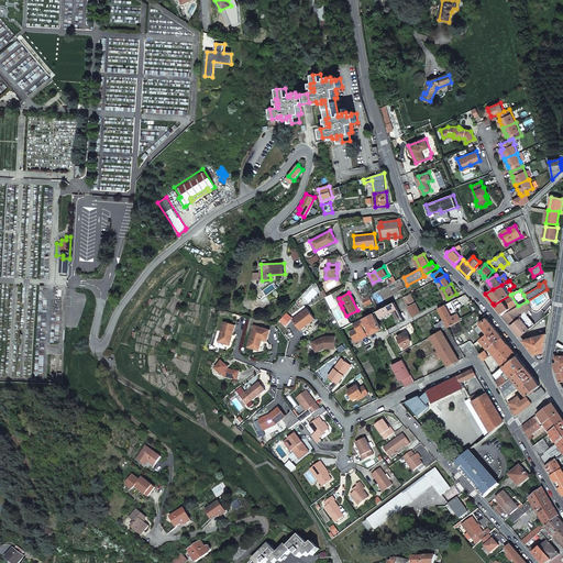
[(404,297),(407,305),(415,301),(410,294),(404,297)]
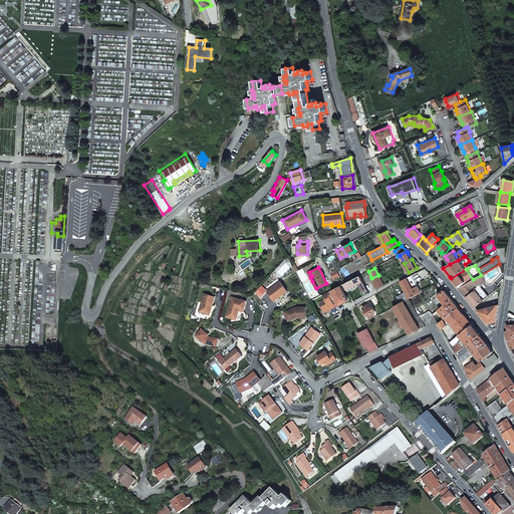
[(457,286),(459,288),(473,279),(466,269),(451,278),(457,286)]
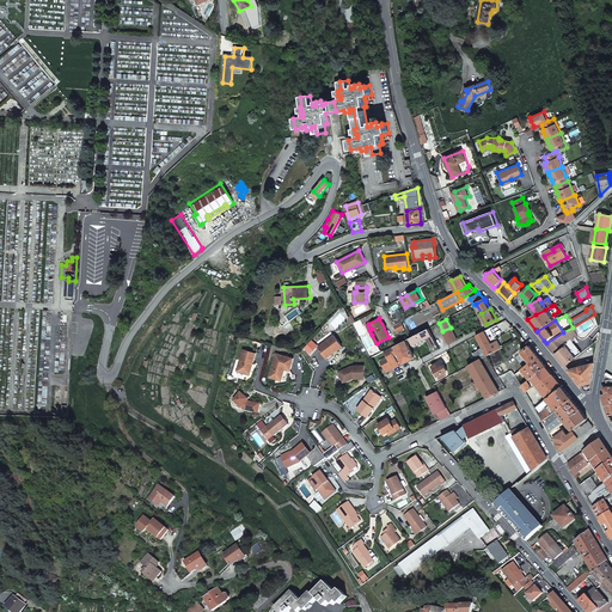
[(411,340),(415,347),(428,340),(433,348),(438,346),(428,328),(410,338),(411,340)]
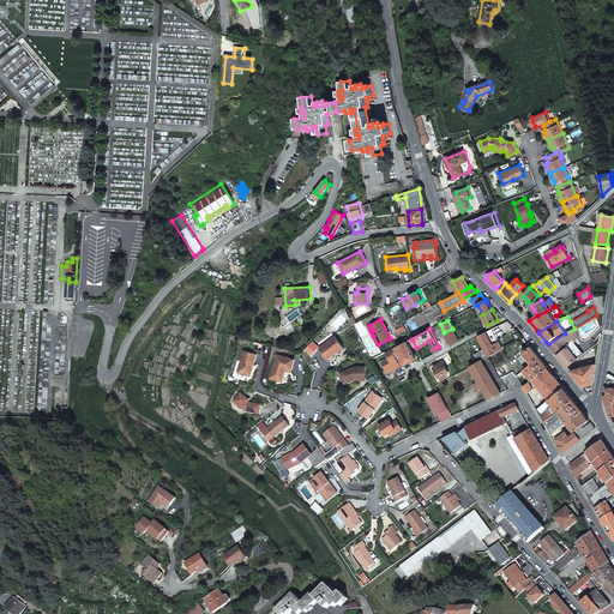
[(548,344),(558,355),(567,347),(566,344),(573,341),(579,336),(575,329),(565,333),(548,344)]
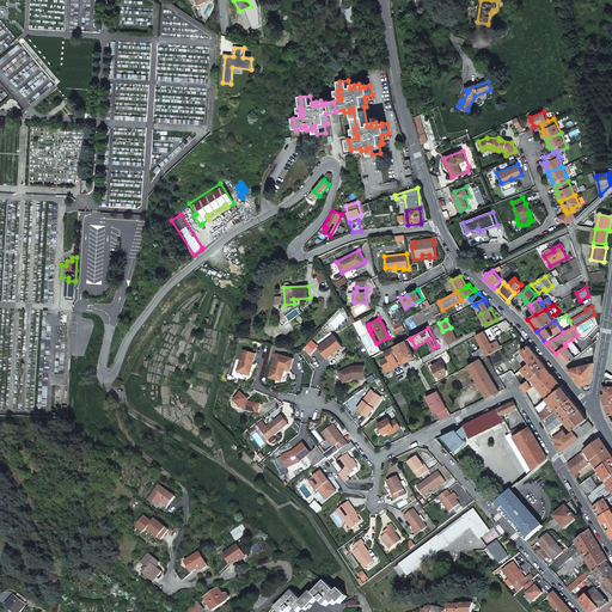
[(444,334),(450,343),(458,340),(452,329),(444,334)]
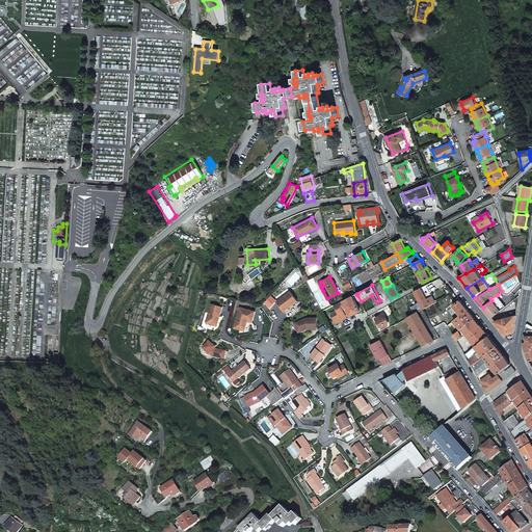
[(298,301),(288,288),(274,298),(284,310),(288,307),(292,303),(293,306),(298,301)]
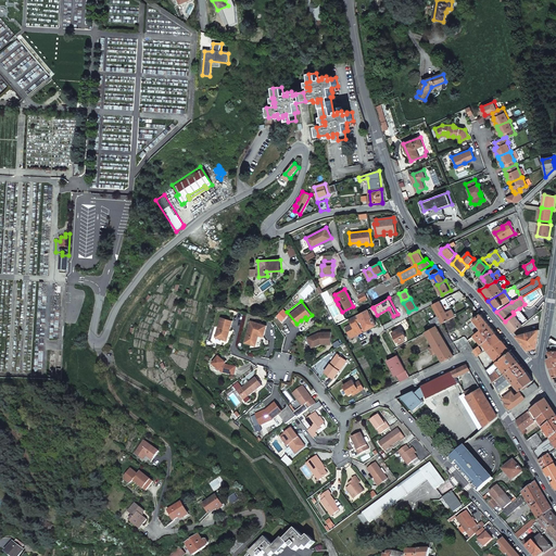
[(439,316),(442,323),(453,317),(451,314),(447,315),(440,301),(432,305),(439,316)]
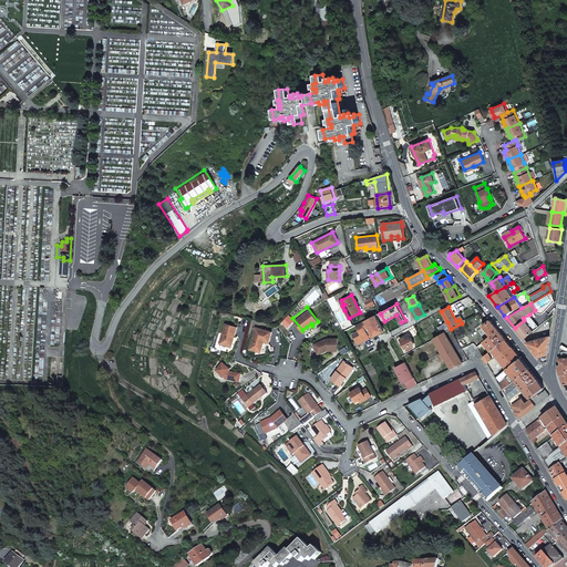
[(384,331),(377,317),(377,315),(366,320),(373,333),(374,336),(384,331)]
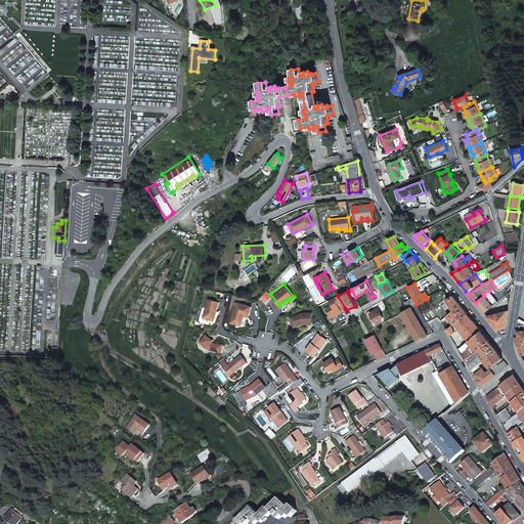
[(484,296),(492,306),(498,302),(489,291),(483,294),(484,296)]
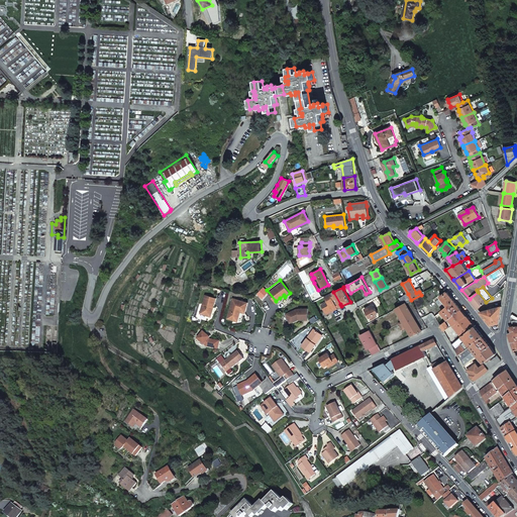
[(330,294),(337,306),(340,304),(333,292),(330,294)]
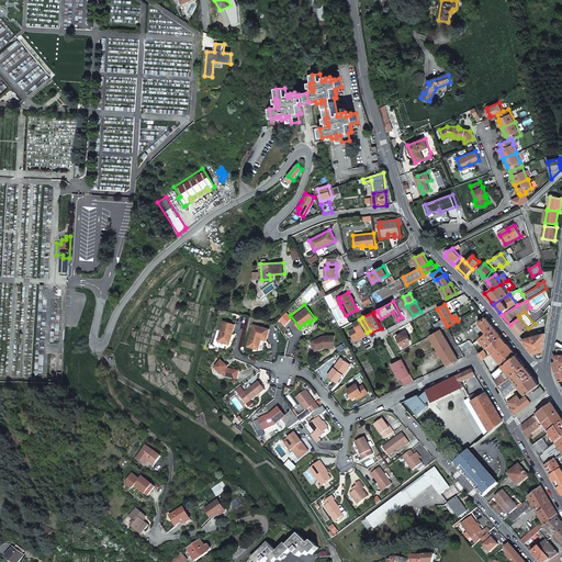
[(479,324),(486,334),(494,327),(489,319),(486,317),(479,324)]
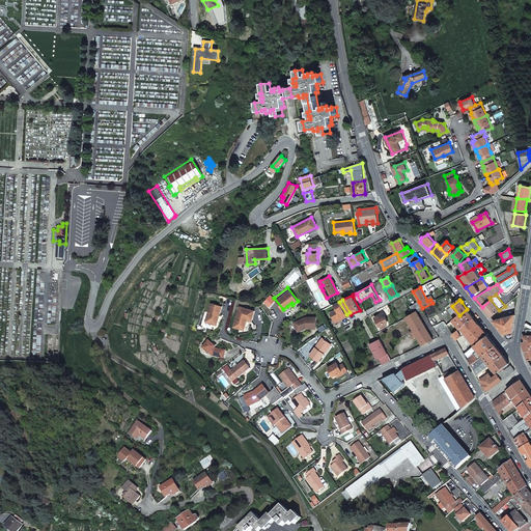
[(490,316),(490,317),(499,310),(491,300),(482,307),(490,316)]
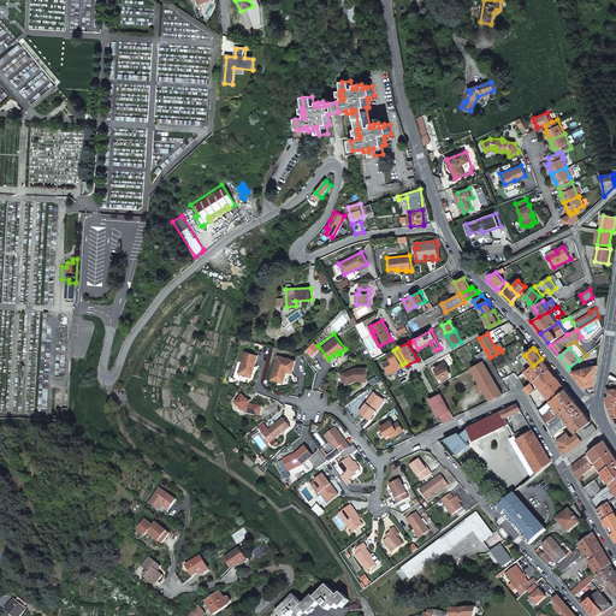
[(383,362),(389,373),(395,369),(396,371),(402,367),(401,365),(402,365),(394,350),(386,354),(390,359),(383,362)]
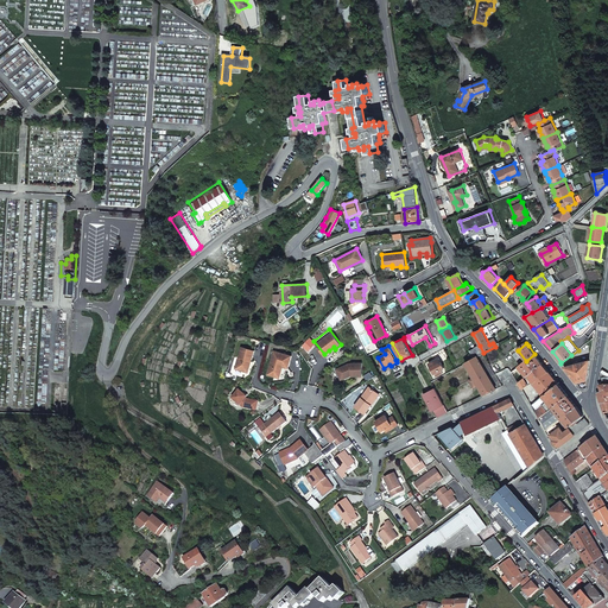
[(470,350),(474,359),(477,356),(483,353),(480,346),(470,350)]
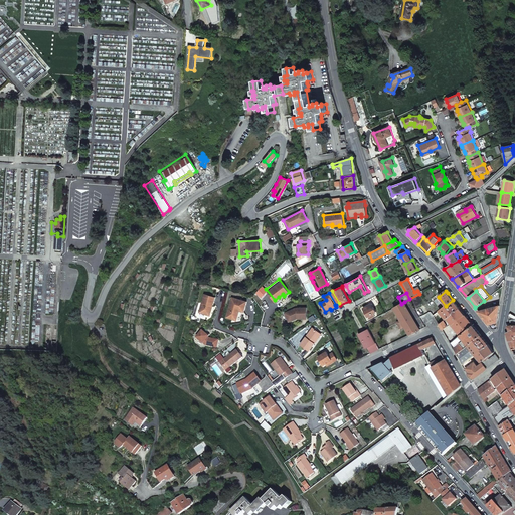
[(495,295),(494,304),(500,304),(502,294),(495,295)]
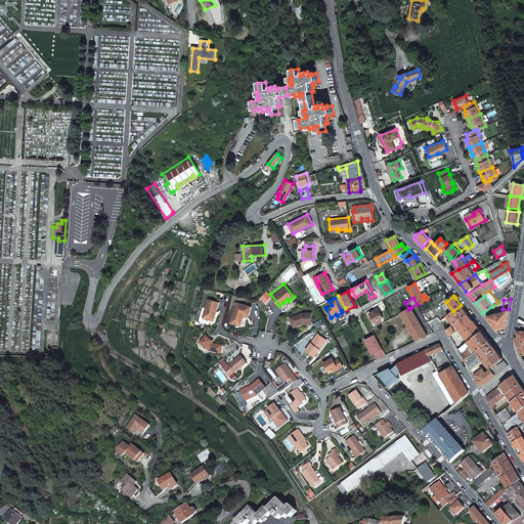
[(208,300),(203,319),(213,321),(215,311),(217,312),(219,303),(208,300)]
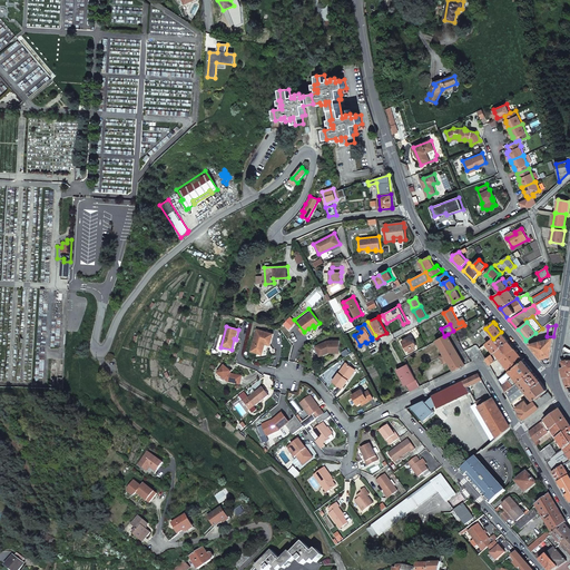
[(481,332),(489,342),(493,338),(485,328),(481,332)]
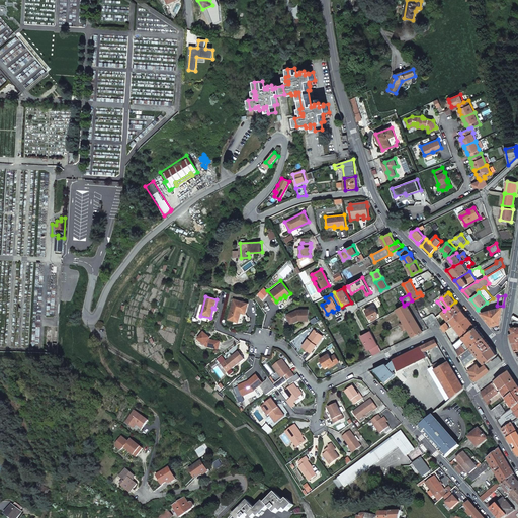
[(249,304),(234,299),(228,319),(234,321),(238,319),(240,314),(241,313),(246,314),(249,304)]
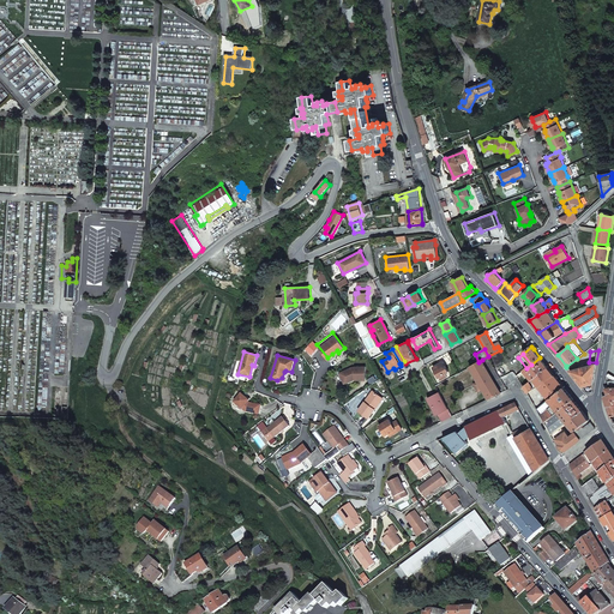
[(524,369),(531,379),(533,379),(548,367),(542,360),(540,357),(531,365),(527,368),(524,369)]
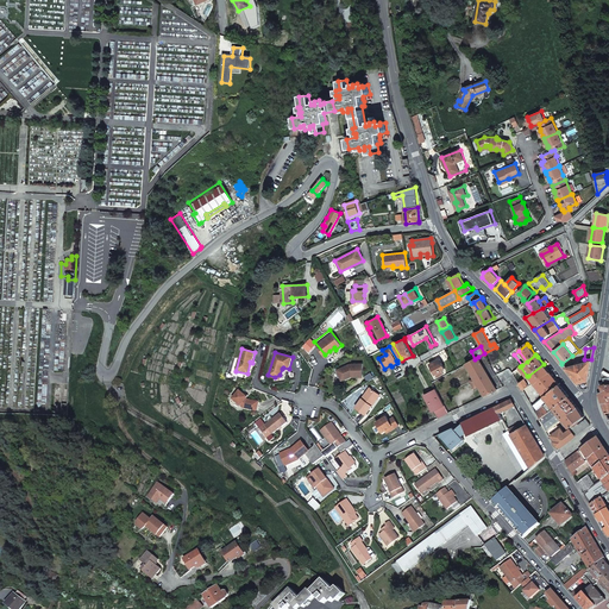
[(479,385),(485,395),(497,390),(478,357),(475,359),(466,364),(475,378),(470,381),(472,384),(473,383),(476,388),(479,385)]
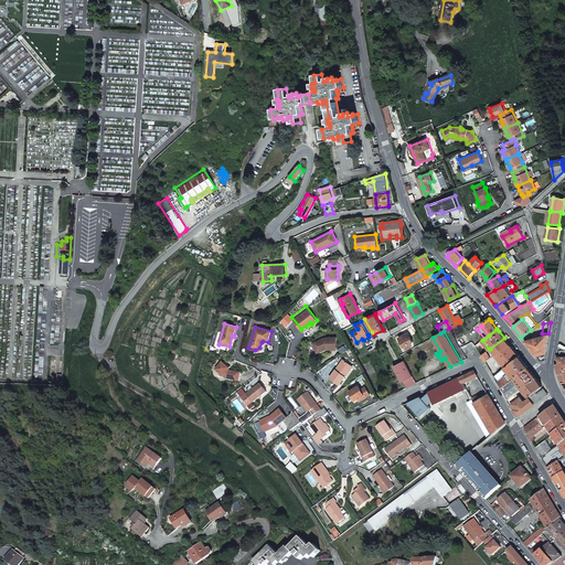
[(402,344),(404,348),(411,343),(413,342),(409,337),(407,338),(405,334),(398,338),(401,342),(400,342),(401,344),(402,344)]
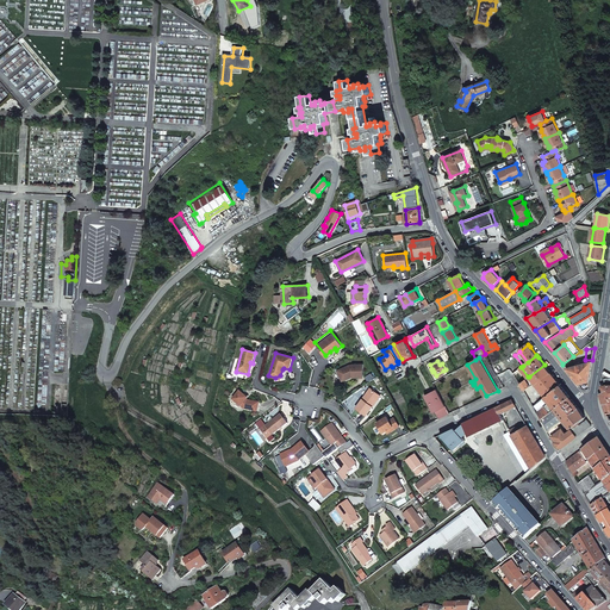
[(566,369),(579,385),(589,381),(592,361),(566,368),(566,369)]
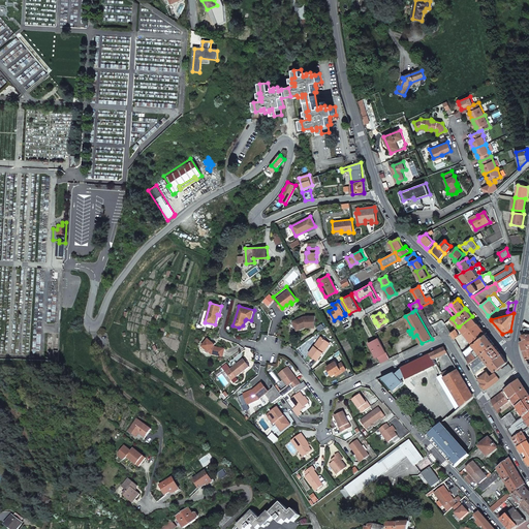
[(307,327),(316,327),(315,315),(307,316),(304,316),(292,321),(296,328),(299,327),(300,329),(305,327),(305,325),(307,325),(307,327)]
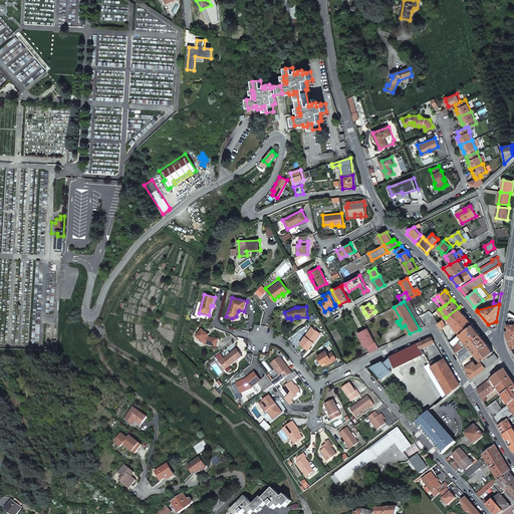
[(446,317),(459,334),(472,324),(466,315),(459,307),(446,317)]
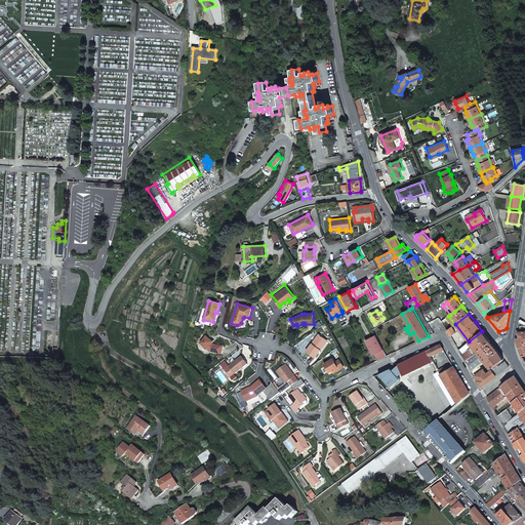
[(447,330),(450,336),(456,332),(452,326),(447,330)]
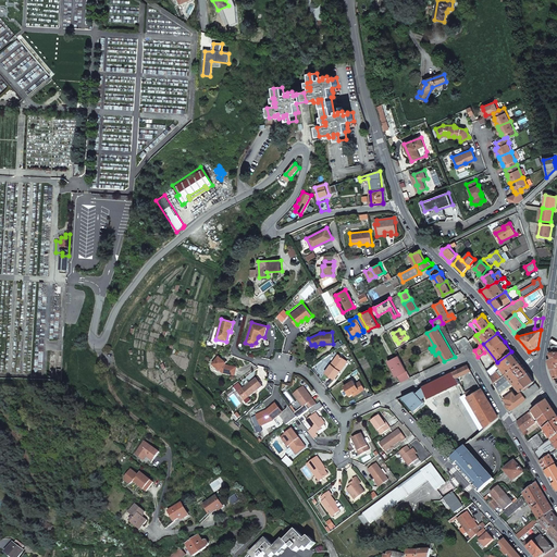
[(502,367),(506,373),(520,362),(514,354),(511,351),(497,362),(502,367)]
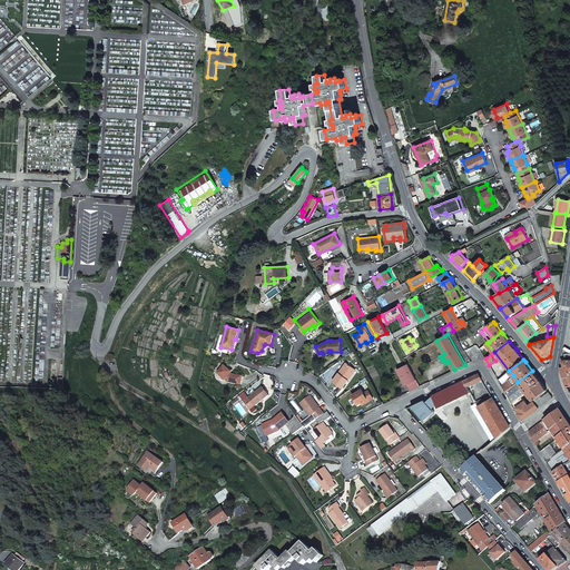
[(569,374),(569,360),(567,360),(564,361),(562,362),(563,367),(560,370),(562,376),(562,377),(563,377),(569,374)]
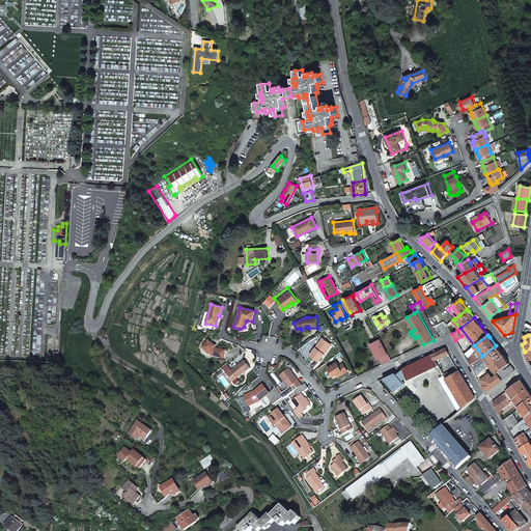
[(323,353),(330,343),(323,338),(310,355),(318,362),(325,354),(323,353)]
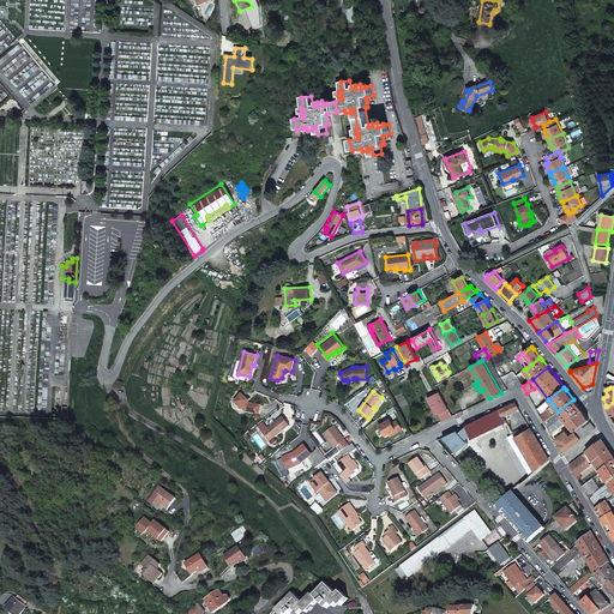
[(242,408),(246,410),(259,414),(262,405),(248,402),(247,401),(248,399),(248,397),(244,392),(235,401),(242,408)]
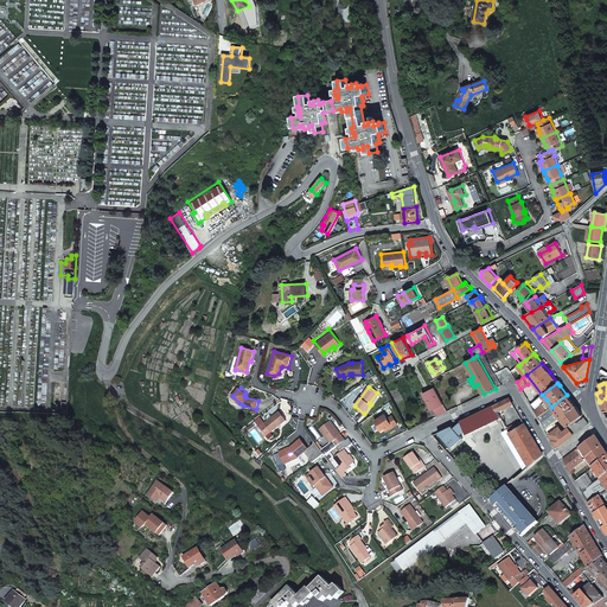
[(428,401),(433,409),(443,404),(434,388),(426,393),(429,400),(428,401)]
